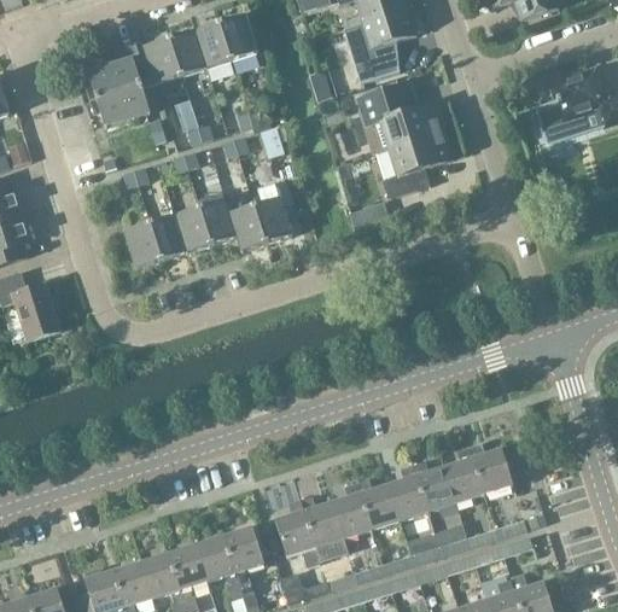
[(356,0),(362,22),(408,7),(406,0),(338,0),(339,3),(348,0),(356,0)]
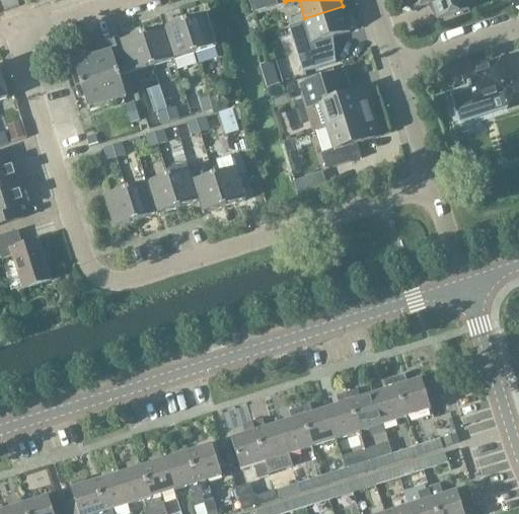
[(403,0),(404,3),(406,4),(410,3),(411,6),(430,0),(433,0),(437,11),(467,2),(466,0),(403,0)]
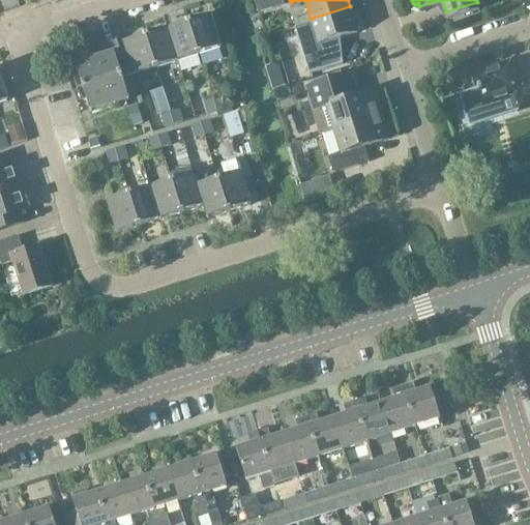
[(311,19),(295,23),(306,58),(337,48),(334,36),(357,28),(350,6),(311,19)]
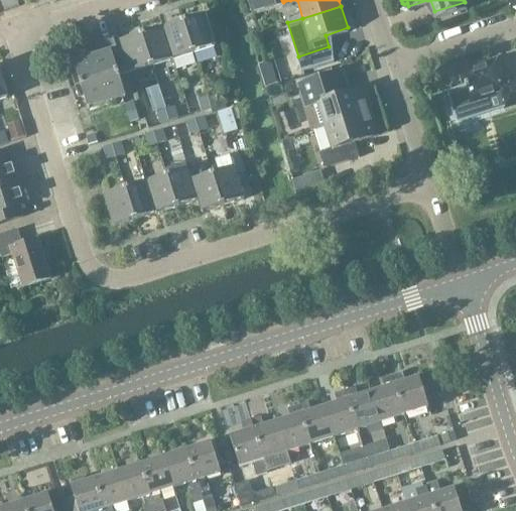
[(205,11),(183,18),(194,49),(215,42),(205,11)]
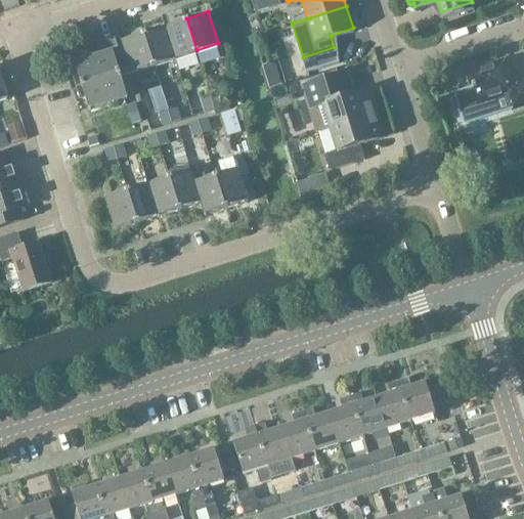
[(197,50),(186,18),(165,25),(175,57),(197,50)]
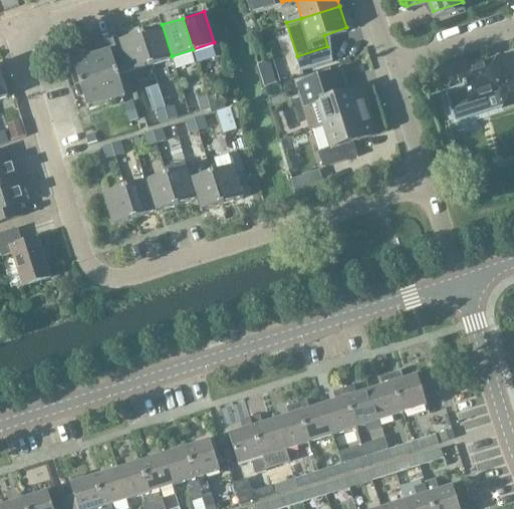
[(162,24),(141,31),(151,62),(172,56),(162,24)]
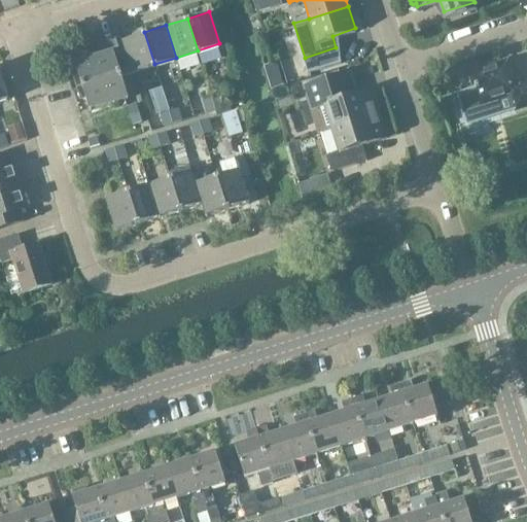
[(123,38),(127,51),(133,71),(154,64),(144,32),(123,38)]
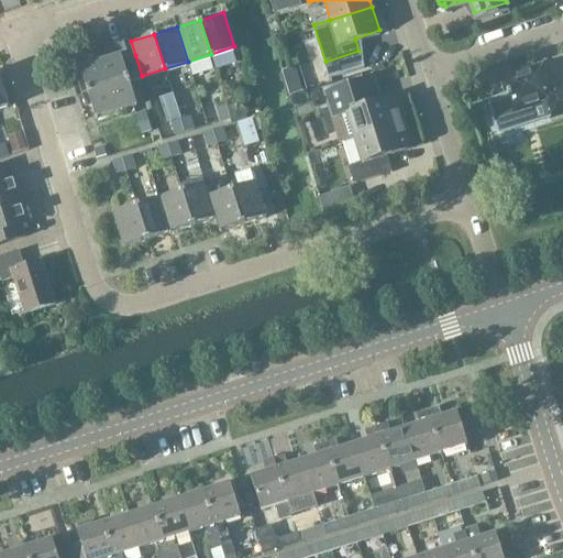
[(122,35),(112,37),(116,48),(125,45),(122,35)]
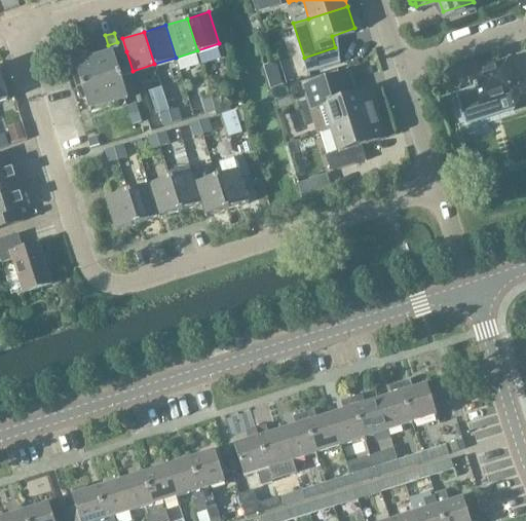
[(120,71),(119,69),(113,48),(74,61),(81,83),(120,71)]
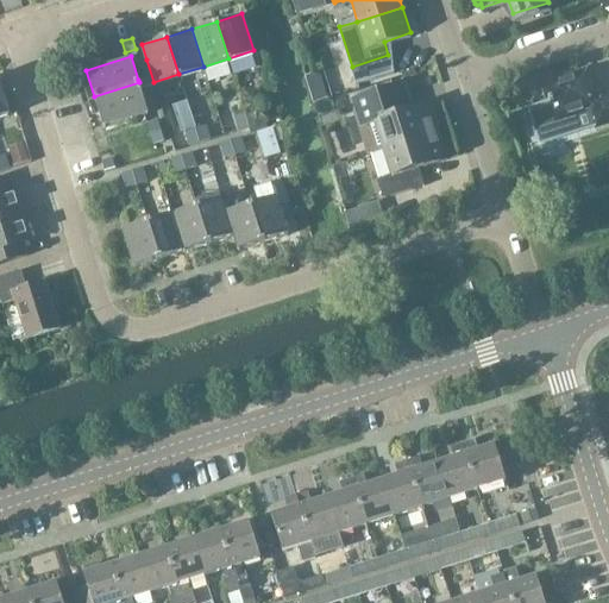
[(154,82),(146,60),(140,61),(146,77),(138,80),(139,82),(140,86),(154,82)]
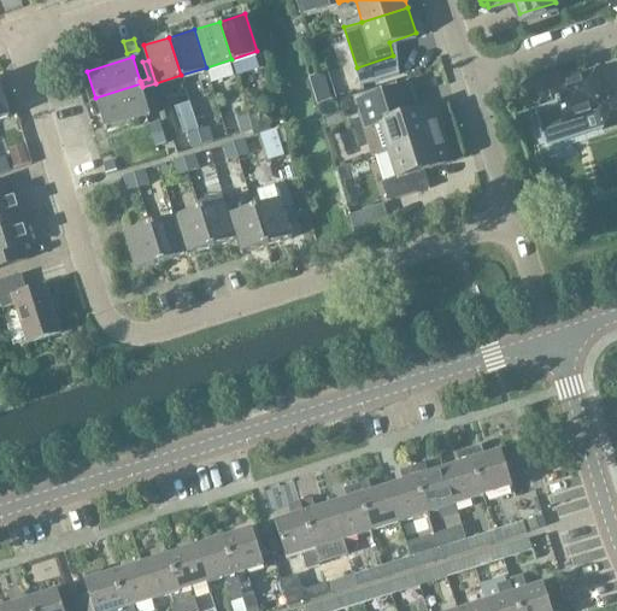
[(556,100),(538,106),(546,134),(583,122),(581,113),(598,109),(603,125),(616,121),(616,87),(601,93),(594,68),(550,82),(556,100)]
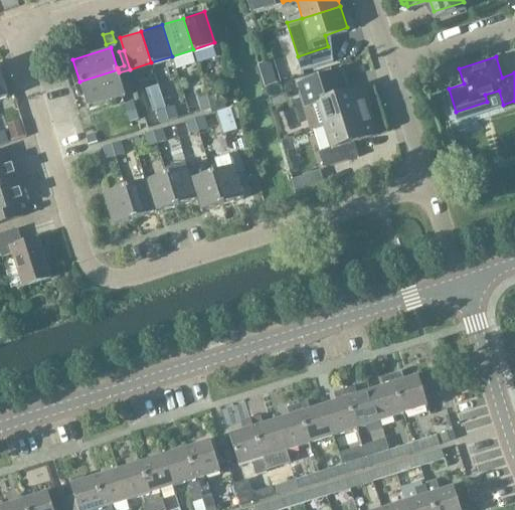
[(311,127),(324,123),(370,108),(363,85),(329,96),(325,82),(345,75),(342,67),(297,80),(305,105),(290,110),(296,128),(310,124),(311,127)]
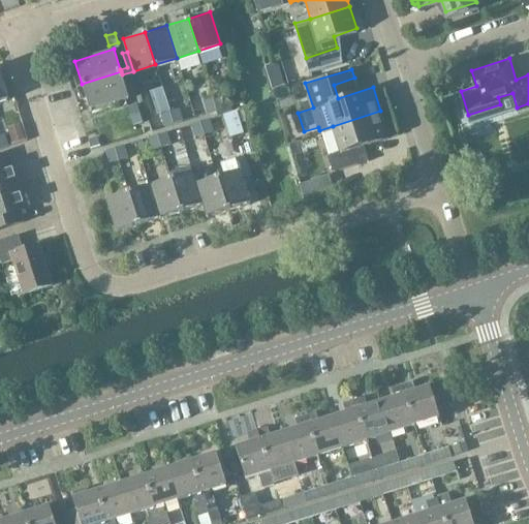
[(128,94),(122,74),(121,71),(82,84),(89,106),(128,94)]
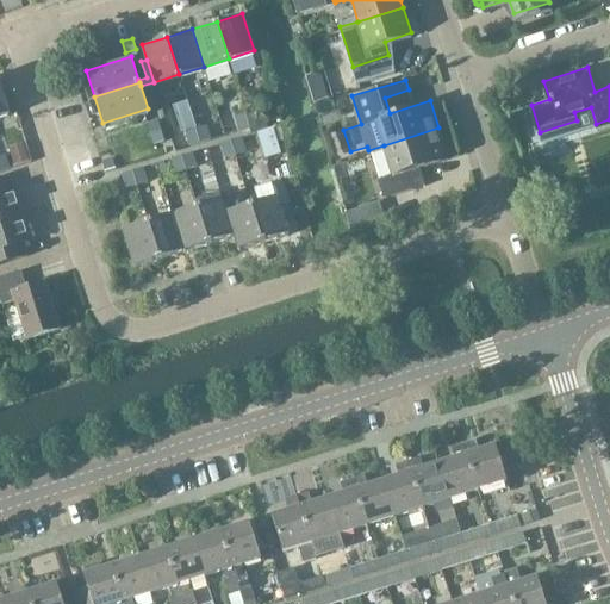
[(256,107),(246,111),(249,125),(260,122),(256,107)]
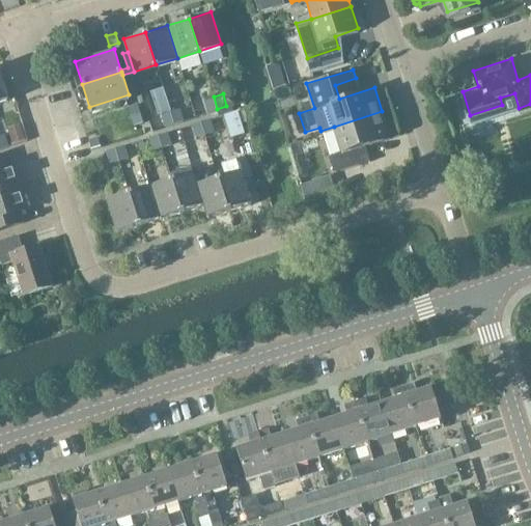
[(217,109),(214,97),(204,99),(207,111),(217,109)]
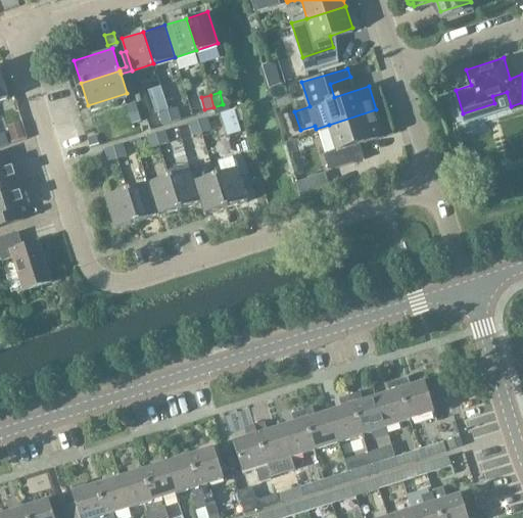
[(127,102),(129,111),(138,109),(135,100),(127,102)]
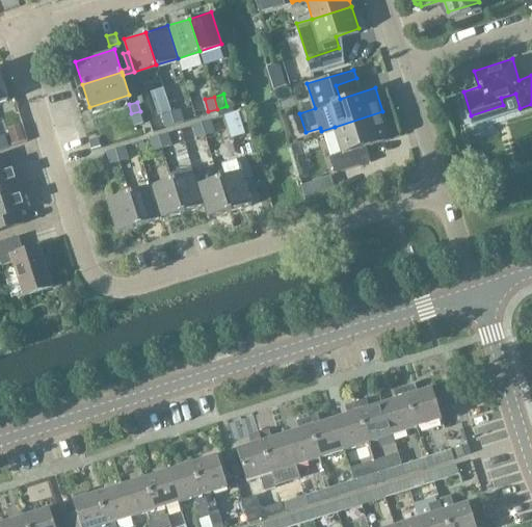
[(170,110),(175,122),(183,119),(180,107),(170,110)]
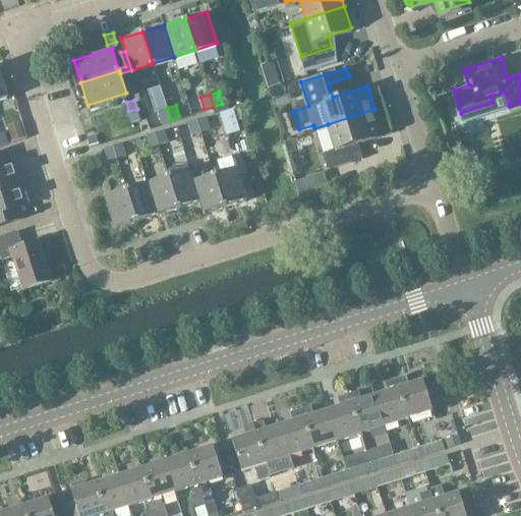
[(233,107),(220,111),(227,133),(240,129),(233,107)]
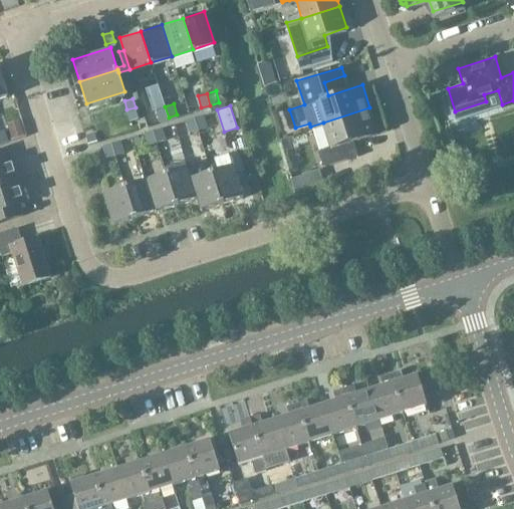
[(160,119),(169,117),(165,106),(157,108),(160,119)]
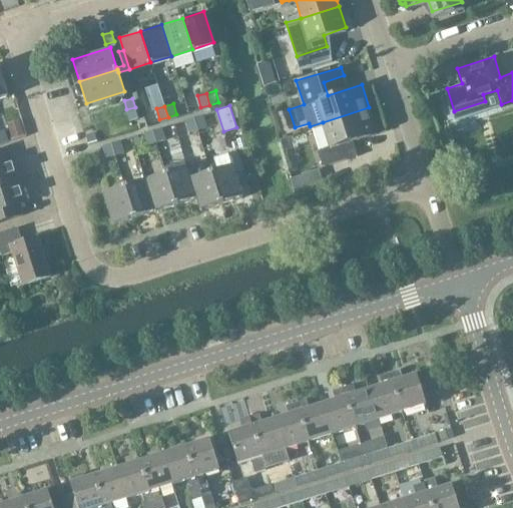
[(135,107),(126,109),(129,118),(137,116),(135,107)]
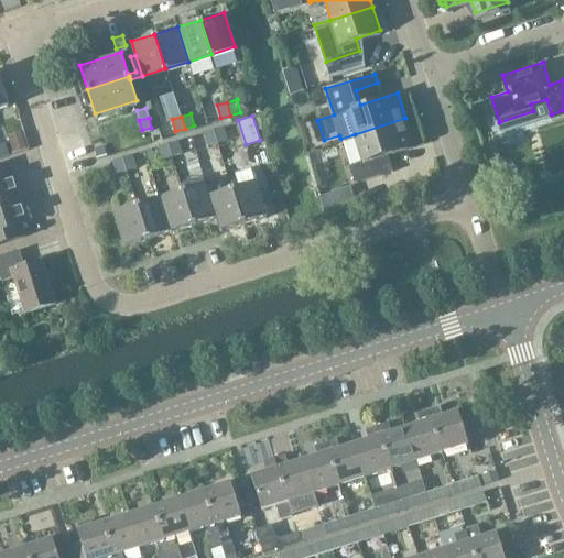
[(413,143),(405,118),(355,134),(362,159),(348,163),(354,179),(381,171),(376,155),(413,143)]
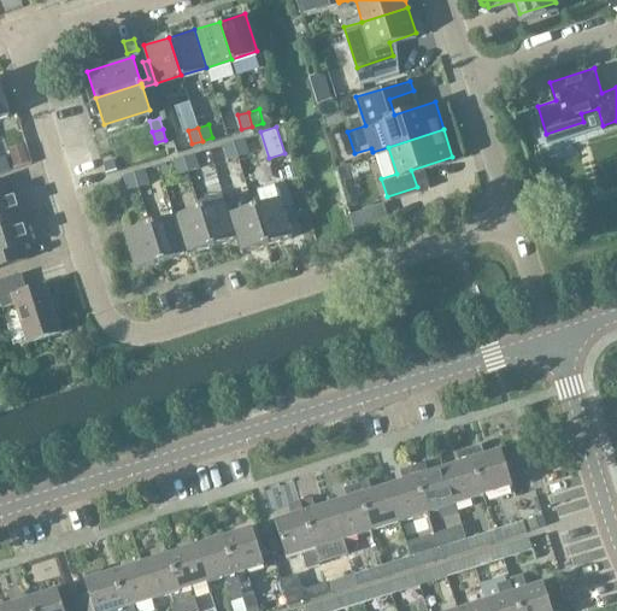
[(244,136),(233,139),(238,153),(248,150),(244,136)]
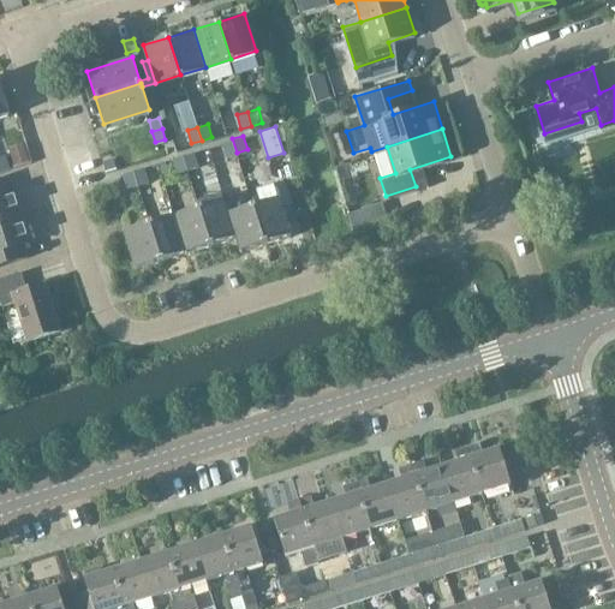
[(226,155),(237,153),(232,138),(222,142),(226,155)]
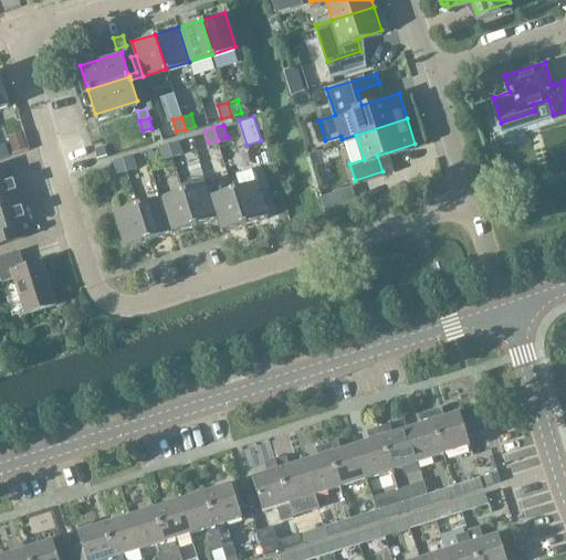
[(178,138),(168,141),(173,155),(182,151),(178,138)]
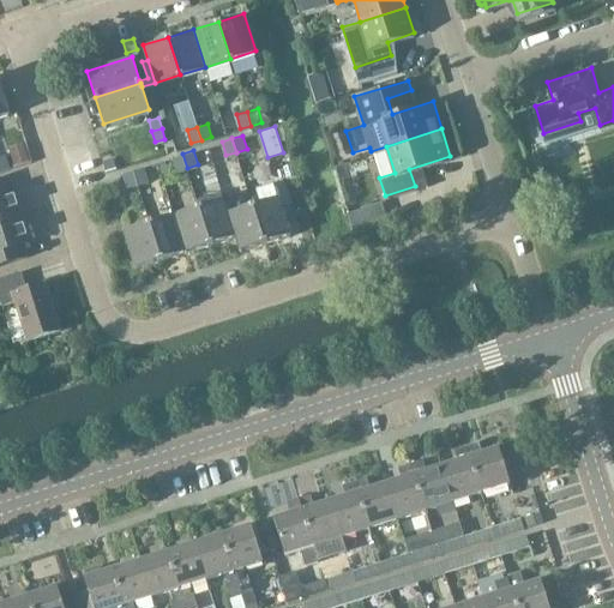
[(6,154),(0,155),(0,170),(11,168),(6,154)]
